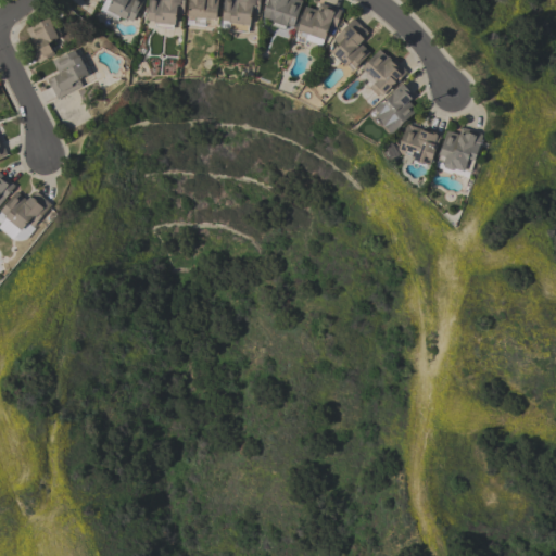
[(141,0),(131,21),(125,17),(125,20),(118,16),(117,20),(98,11),(103,0),(141,0)]
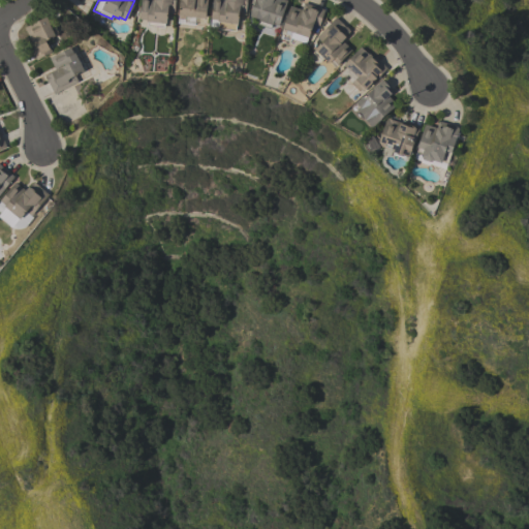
[(175,0),(174,13),(166,12),(165,23),(164,23),(163,27),(147,26),(147,22),(145,22),(146,20),(138,19),(141,0),(175,0)]
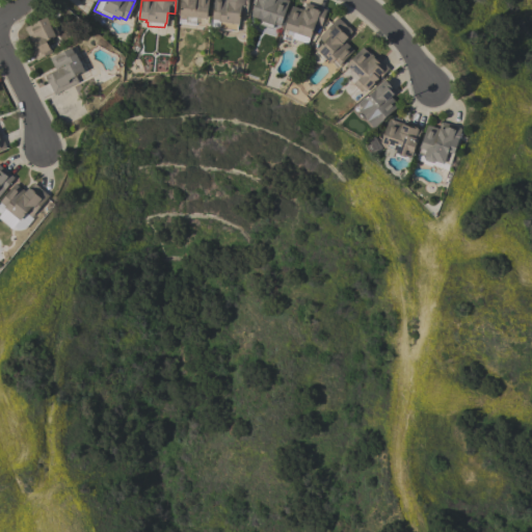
[(208,0),(206,19),(205,19),(205,22),(195,21),(195,18),(192,17),(192,20),(190,20),(190,21),(185,20),(185,19),(179,18),(180,16),(179,16),(179,0),(208,0)]
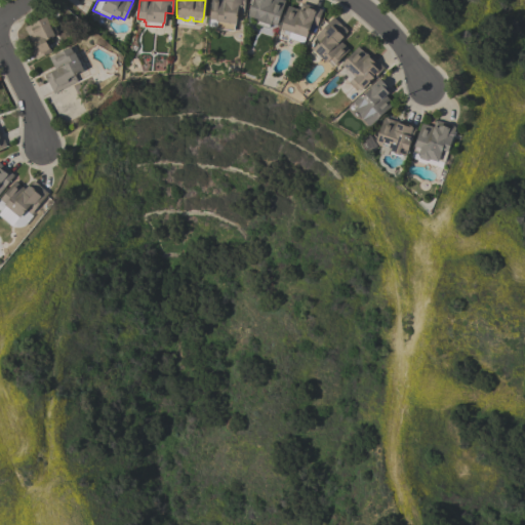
[(210,0),(244,0),(243,14),(236,13),(235,24),(234,24),(233,31),(215,29),(216,22),(215,22),(215,19),(208,18),(210,0)]
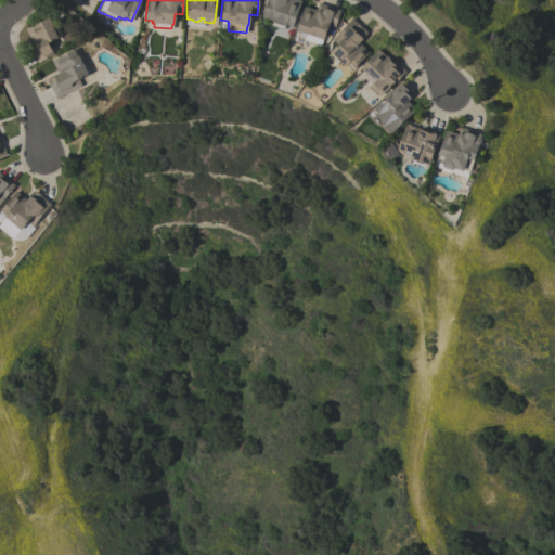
[(262,0),(301,0),(292,25),(291,25),(291,26),(284,24),(283,29),(270,25),(272,20),(261,16),(266,2),(262,1),(262,0)]
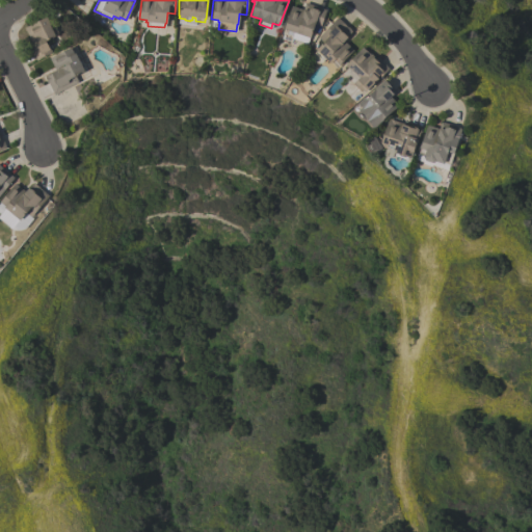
[(325,9),(320,26),(314,23),(307,44),(291,37),(292,35),(283,32),(284,29),(283,28),(291,5),(302,9),(304,2),(325,9)]
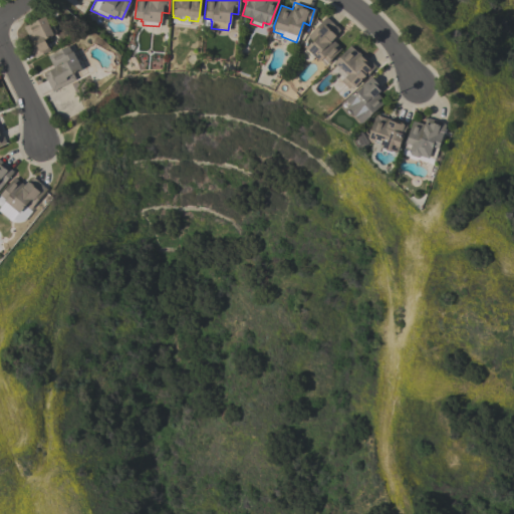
[(44,15),(48,23),(50,22),(55,32),(52,33),(52,34),(43,39),(46,45),(47,44),(50,49),(35,57),(25,37),(27,36),(22,27),(44,15)]
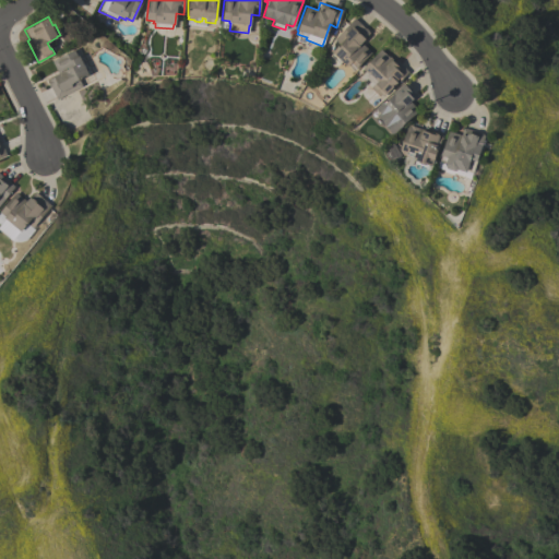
[(371,51),(354,71),(348,66),(347,67),(342,61),(336,67),(333,67),(328,61),(328,58),(332,52),(331,52),(339,44),(334,39),(354,18),(365,27),(368,31),(368,32),(369,32),(364,38),(365,38),(360,43),(371,51)]
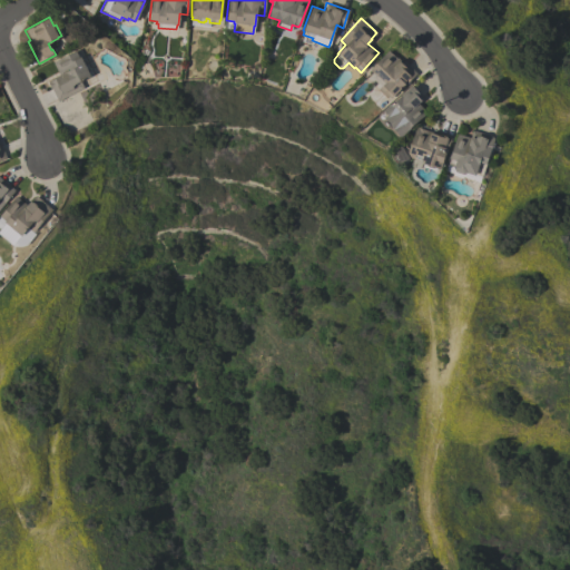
[(76,50),(79,57),(80,57),(90,76),(80,81),(84,88),(62,98),(64,99),(58,101),(48,81),(59,76),(52,62),(76,50)]
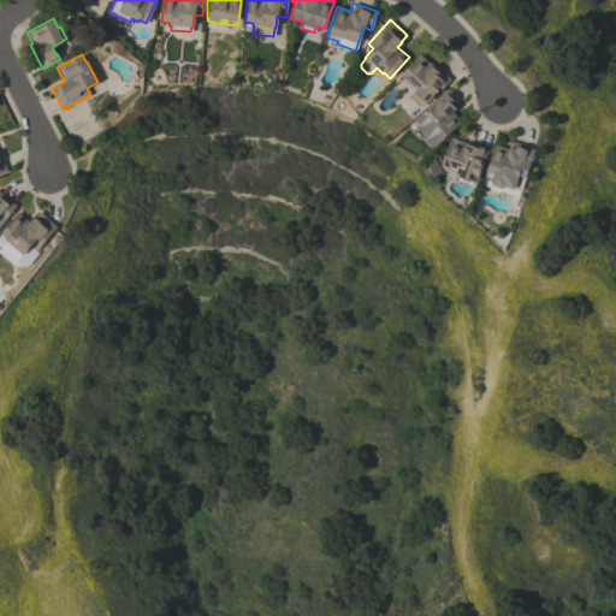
[(436,65),(450,80),(437,93),(436,92),(425,104),(422,101),(418,106),(408,96),(412,92),(403,83),(406,81),(398,75),(419,54),(428,63),(428,61),(434,67),(436,65)]
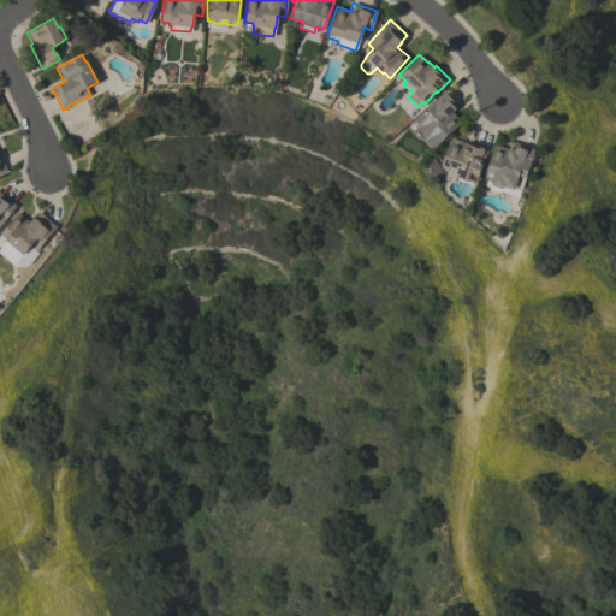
[(457,105),(451,111),(461,122),(443,137),(443,138),(432,148),(422,137),(424,137),(415,128),(414,128),(413,126),(415,124),(414,122),(415,120),(414,118),(421,112),(422,113),(434,102),(433,101),(445,92),(457,105)]
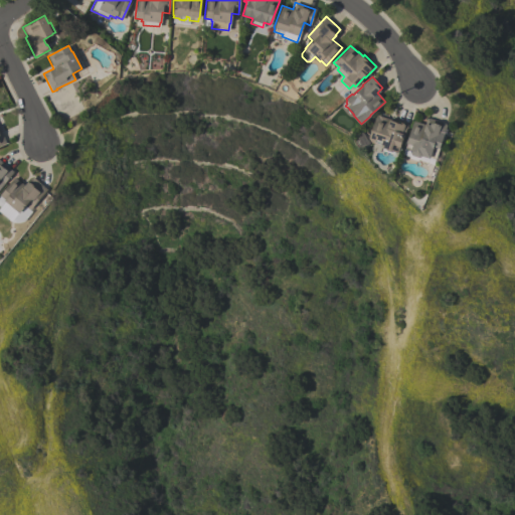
[(407,123),(402,140),(401,140),(399,145),(398,151),(395,152),(394,153),(393,155),(381,150),(382,148),(380,144),(375,143),(375,144),(369,142),(367,138),(367,136),(369,136),(375,115),(391,120),(392,119),(407,123)]
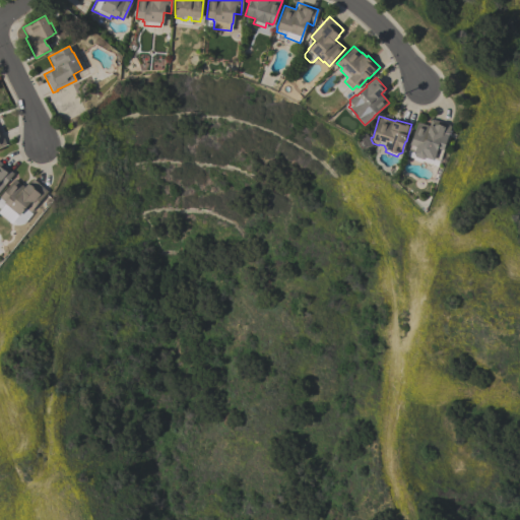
[(409,144),(417,121),(428,125),(431,119),(432,120),(433,119),(450,125),(450,126),(451,126),(439,160),(434,158),(433,160),(426,157),(423,159),(414,156),(413,153),(414,151),(408,149),(410,144),(409,144)]
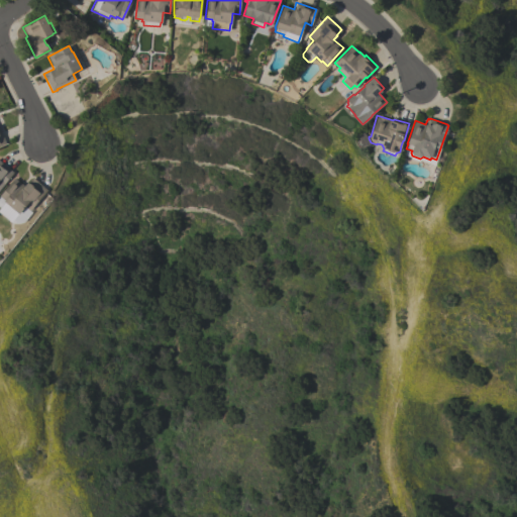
[(0,162),(13,173),(3,185),(0,183),(0,162)]
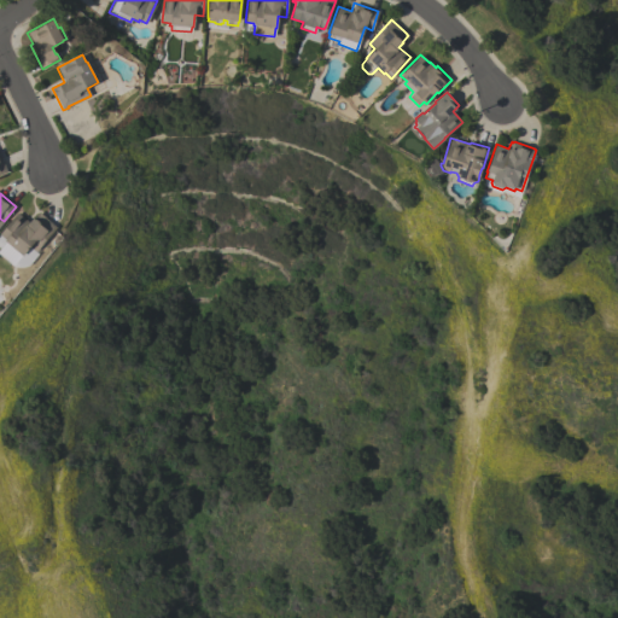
[(56,226),(36,251),(29,246),(22,255),(4,240),(5,239),(0,234),(0,232),(17,213),(30,222),(39,213),(56,226)]
